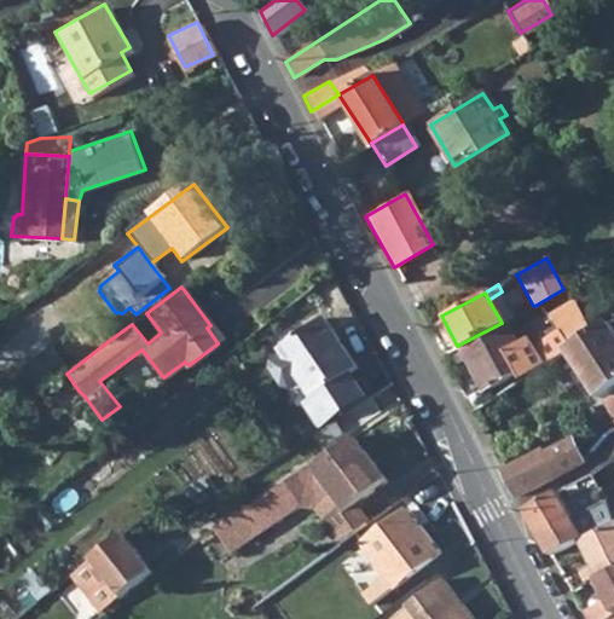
[(571,302),(544,317),(550,328),(562,351),(589,333),(571,302)]
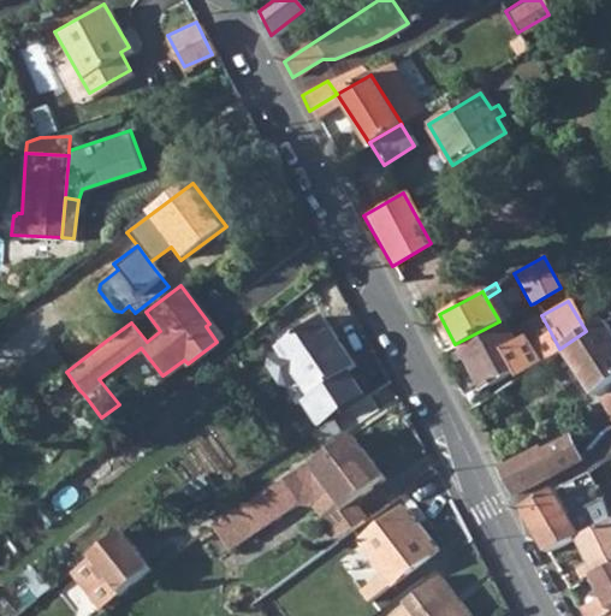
[(297,401),(315,427),(331,415),(360,396),(344,373),(353,367),(318,318),(274,348),(279,354),(267,361),(266,368),(278,385),(285,386),(296,379),(306,395),(297,401)]
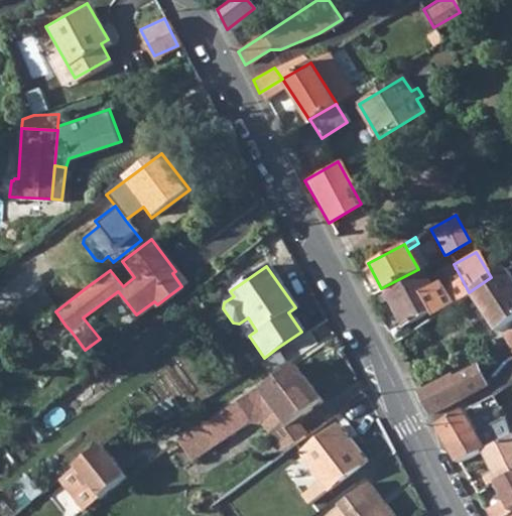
[(418,269),(381,288),(402,326),(431,309),(428,304),(437,298),(420,268),(418,269)]
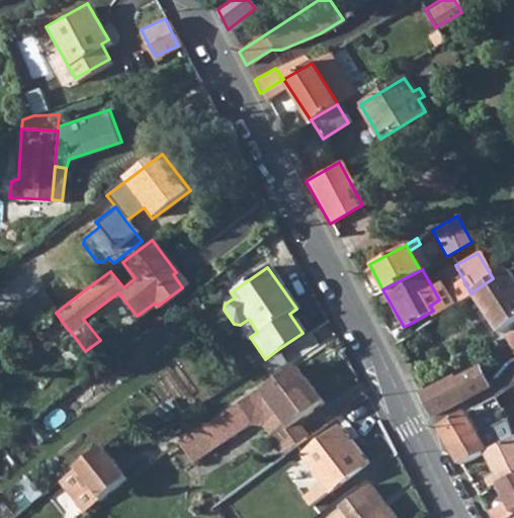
[(470,294),(465,298),(468,304),(476,300),(498,333),(513,321),(513,282),(506,270),(493,278),(470,293),(470,294)]
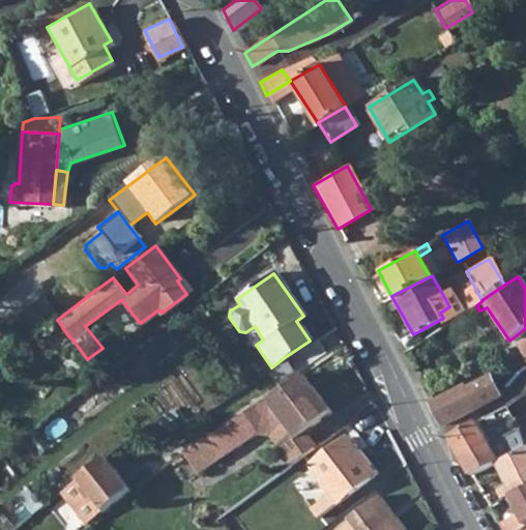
[(454,298),(462,314),(463,315),(476,305),(481,301),(481,300),(471,281),(464,284),(467,289),(454,298)]
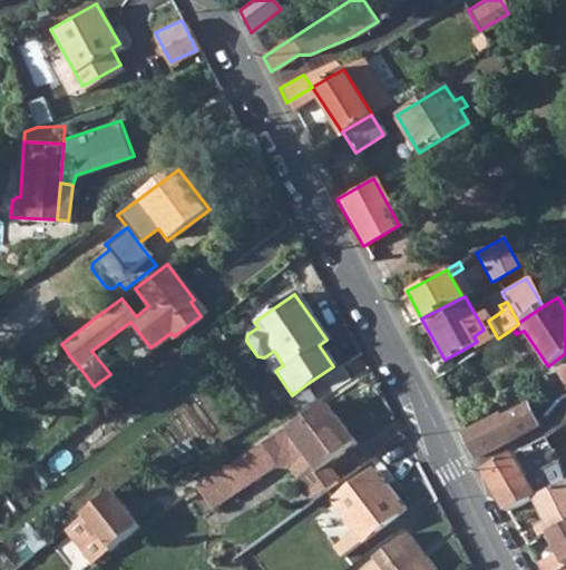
[(71,318),(56,331),(61,340),(78,328),(71,318)]
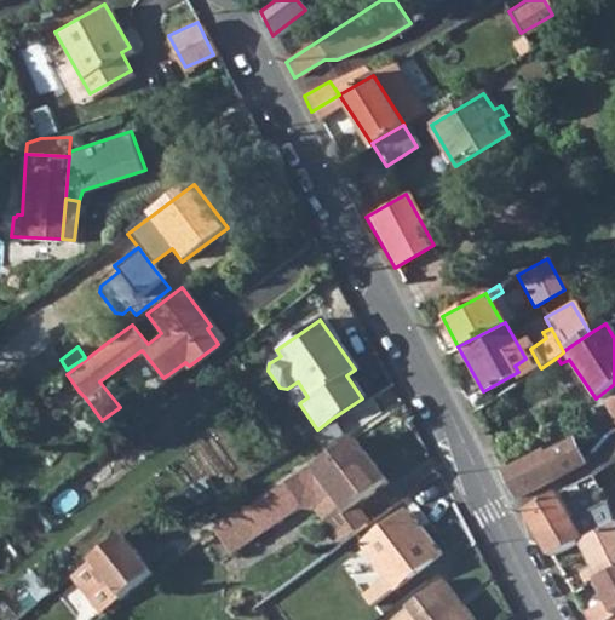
[(0,396),(13,414),(53,383),(35,359),(0,384),(0,396)]
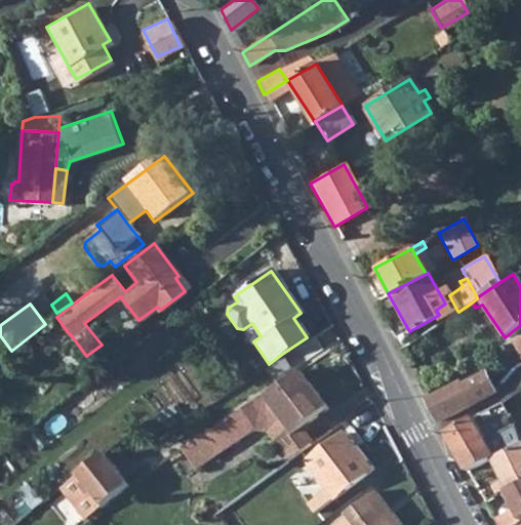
[(520,332),(509,340),(520,358),(520,332)]
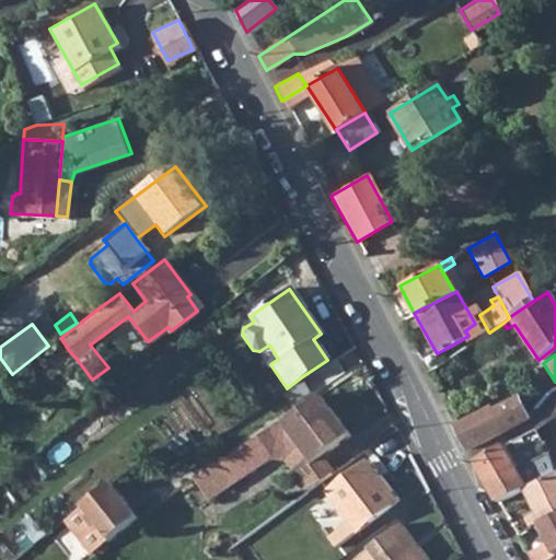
[(327,360),(301,377),(311,391),(340,369),(332,357),(327,360)]
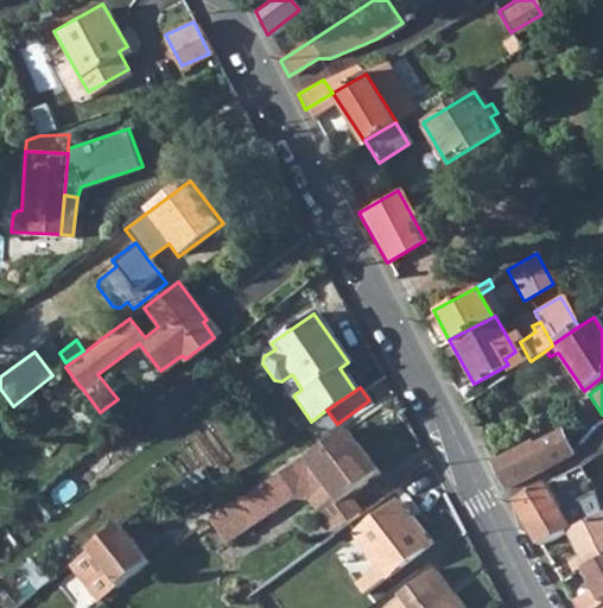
[(376,473),(344,429),(308,457),(305,455),(267,481),(239,499),(209,520),(224,542),(293,495),(309,498),(321,513),(315,518),(329,537),(357,515),(343,496),(376,473)]
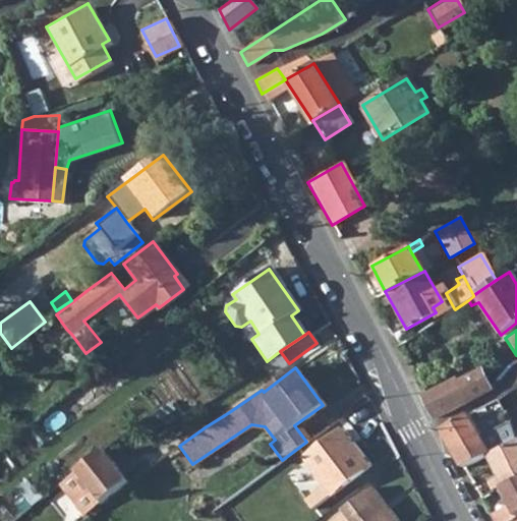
[(516,372),(495,399),(502,411),(516,404),(516,372)]
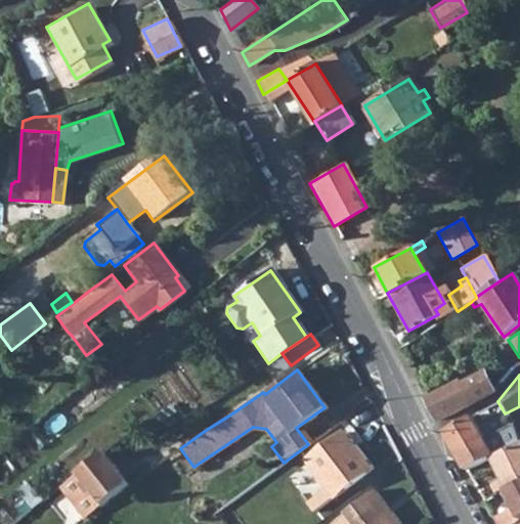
[(466,377),(424,398),(435,419),(448,412),(491,391),(483,377),(469,383),(466,377)]
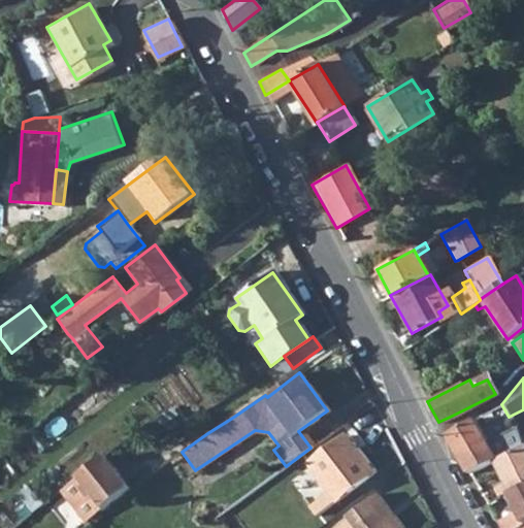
[(501,404),(492,409),(499,421),(509,417),(501,404)]
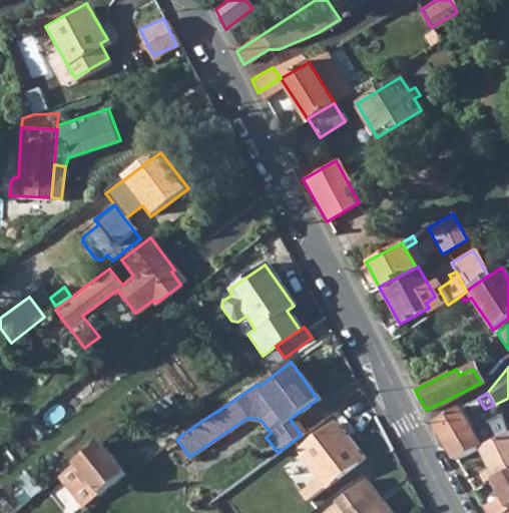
[(459,407),(432,423),(454,461),(477,447),(508,430),(503,418),(472,429),(459,407)]
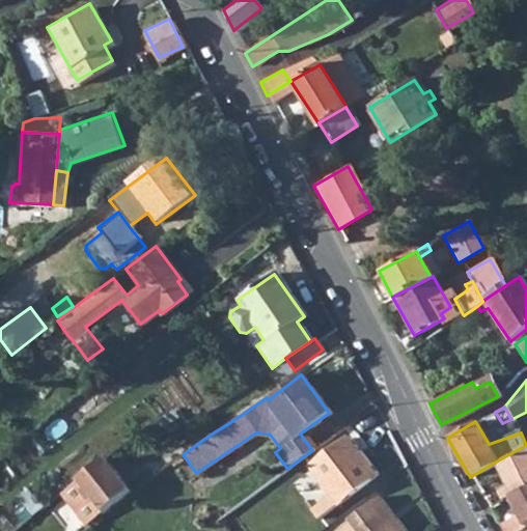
[(348,439),(308,468),(329,495),(309,510),(316,519),(375,475),(348,439)]
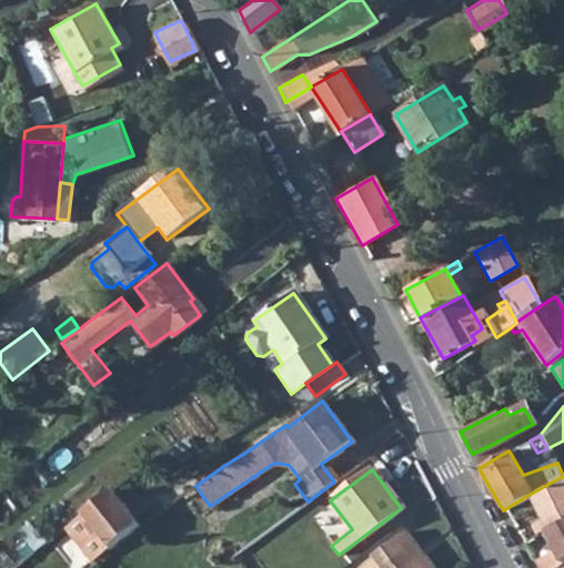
[(563,476),(529,495),(547,528),(563,519),(563,476)]
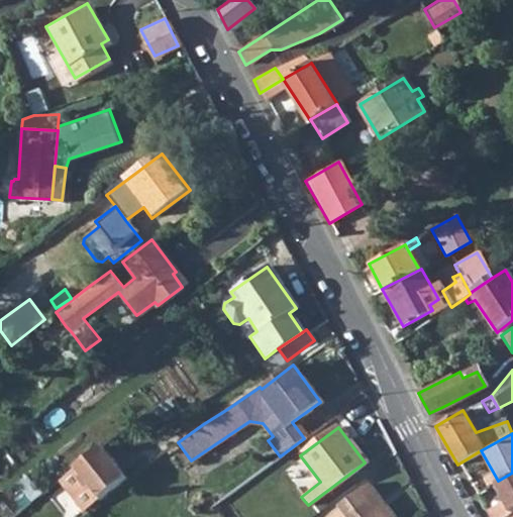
[(58,480),(83,511),(124,479),(100,447),(75,467),(58,480)]
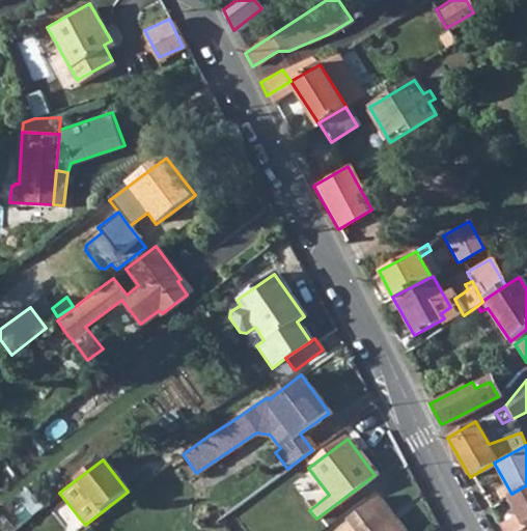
[(517,512),(497,524),(501,530),(515,530),(523,525),(526,522),(526,485),(511,494),(508,497),(517,512)]
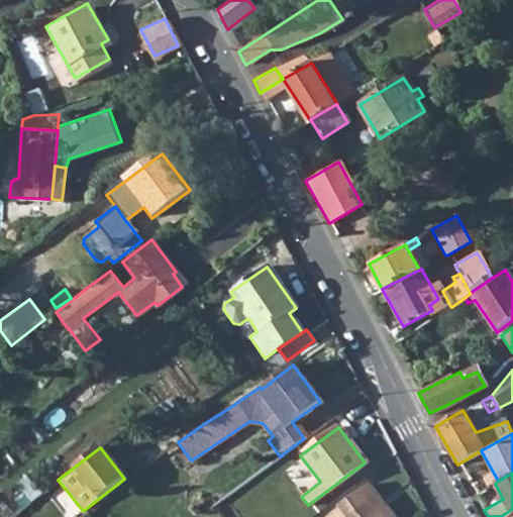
[(393,516),(368,485),(338,508),(345,516),(393,516)]
